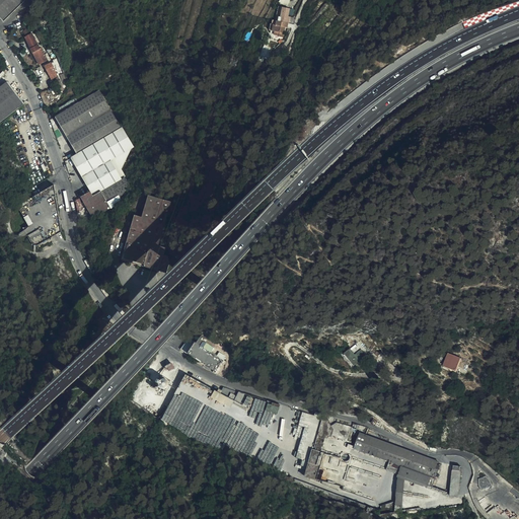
[(0,0),(0,17),(4,21),(25,0),(0,0)]
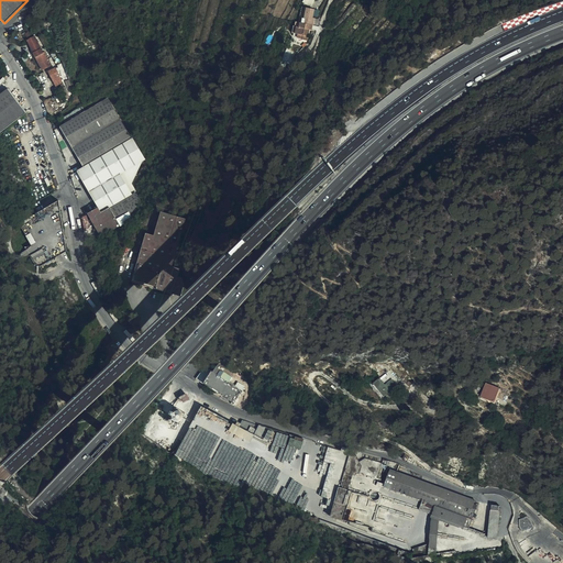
[(34,36),(26,41),(31,48),(42,70),(52,66),(44,53),(43,53),(34,36)]
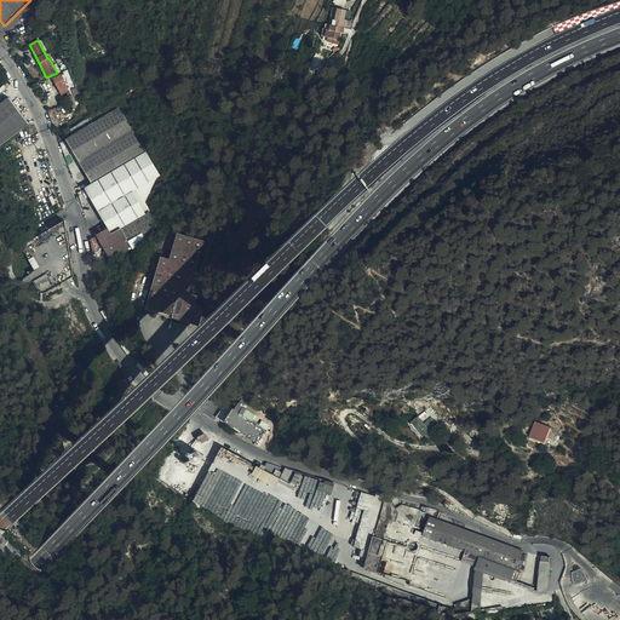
[(62,95),(68,91),(61,75),(53,79),(62,95)]
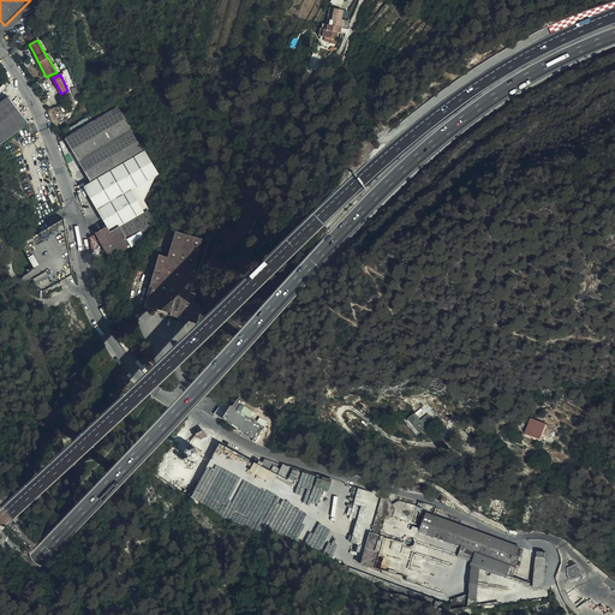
[(0,144),(29,123),(9,96),(0,102),(0,144)]
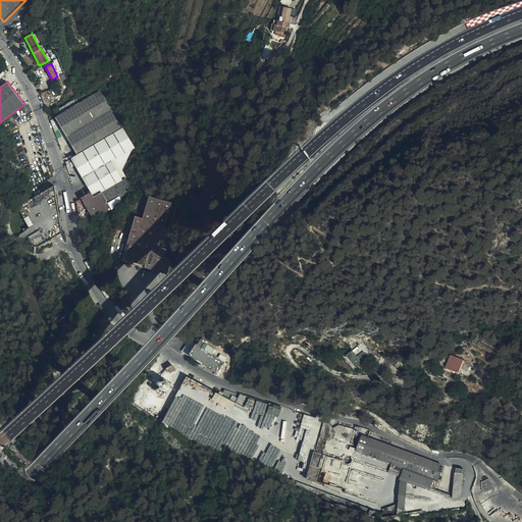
[(80,104),(61,114),(55,117),(76,154),(77,155),(99,143),(111,137),(122,131),(100,92),(80,104)]
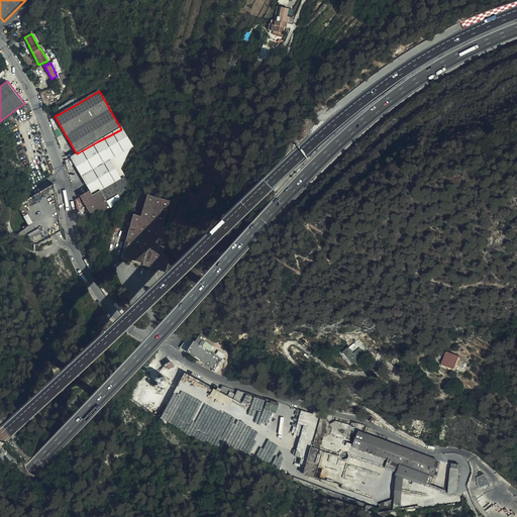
[(64,105),(58,108),(61,113),(79,103),(76,98),(64,105)]
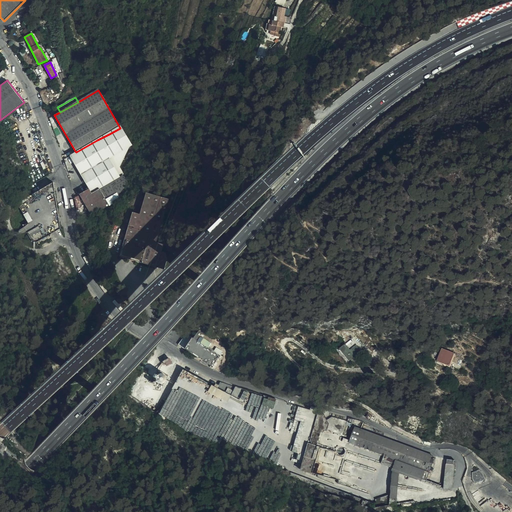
[(125,157),(109,134),(97,140),(76,152),(70,155),(89,189),(80,194),(91,214),(115,200),(123,188),(128,185),(119,169),(125,157)]
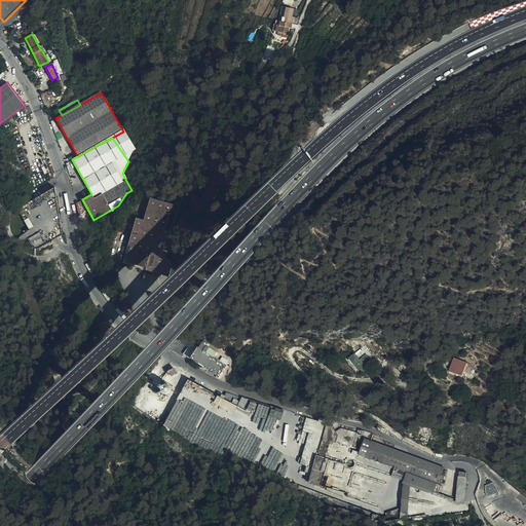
[(24,232),(33,249),(38,248),(62,234),(54,187),(19,209),(30,229),(24,232)]
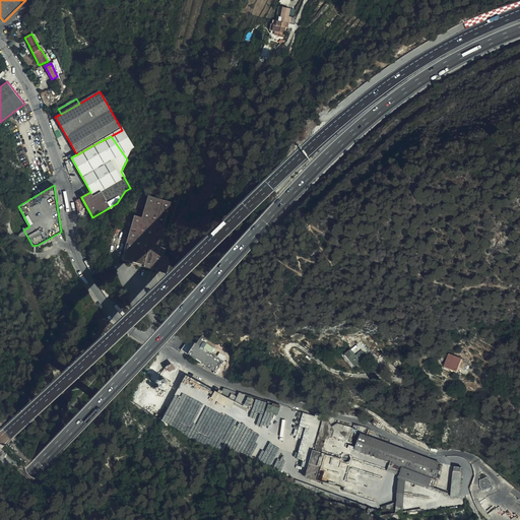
[(122,260),(168,273),(170,263),(169,257),(164,256),(166,249),(165,249),(160,248),(158,247),(171,202),(149,196),(142,217),(135,215),(122,260)]
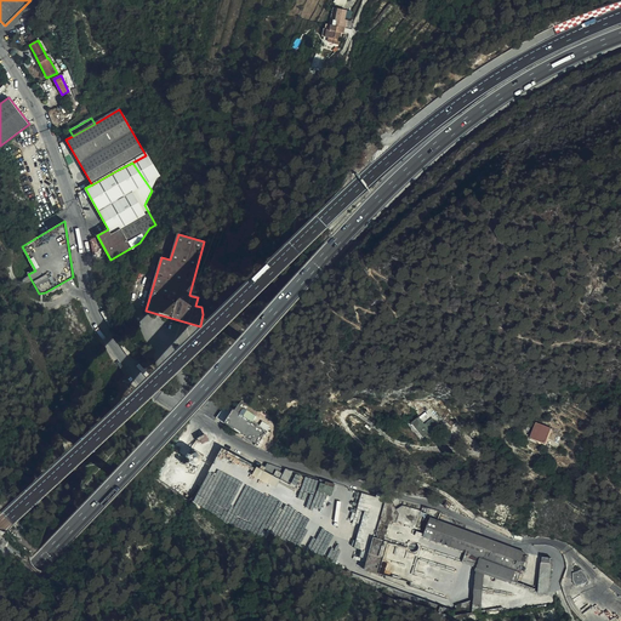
[(224,422),(258,445),(265,434),(267,431),(258,426),(252,422),(240,414),(243,408),(239,405),(234,410),(233,409),(224,422)]
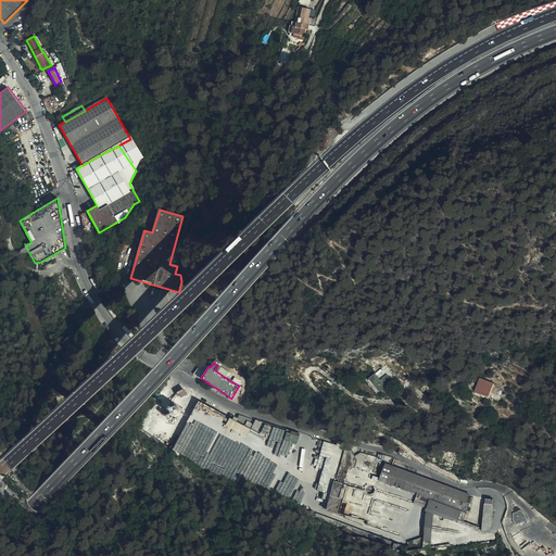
[(215,370),(226,378),(229,373),(217,365),(215,370)]
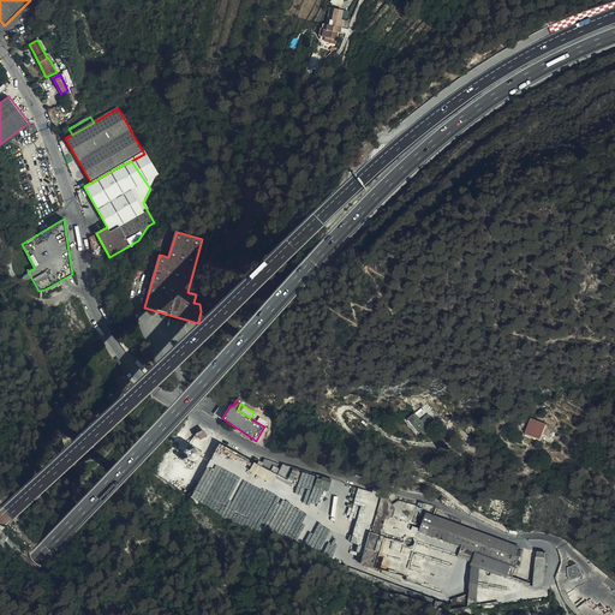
[(272,405),(263,406),(275,421),(276,407),(272,405)]
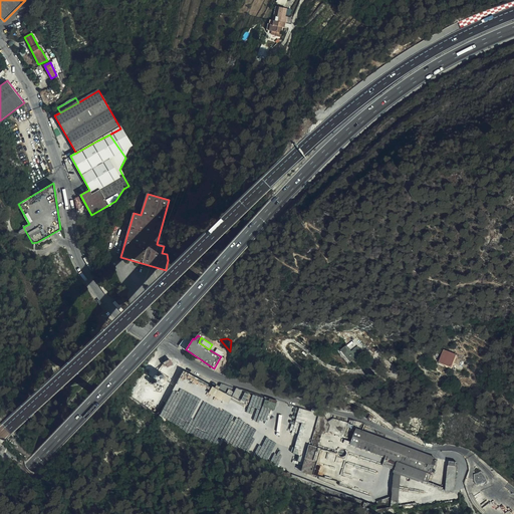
[(369,345),(377,354),(381,351),(373,342),(369,345)]
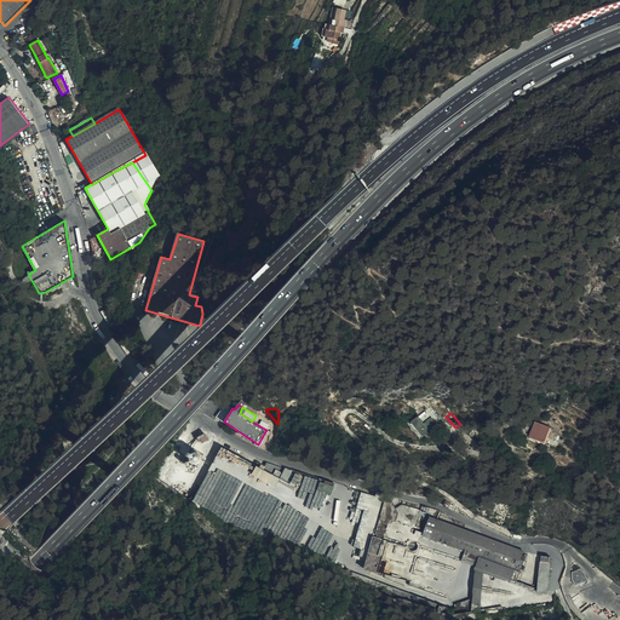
[(412,422),(424,436),(438,425),(432,418),(425,424),(419,417),(412,422)]
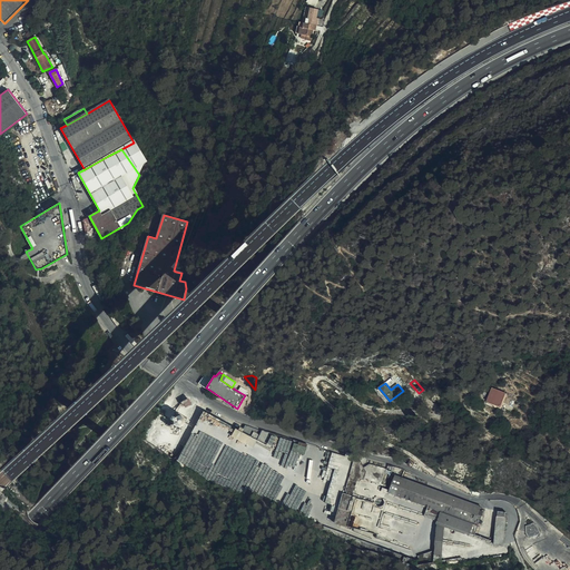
[(488,402),(501,406),(505,393),(492,389),(488,402)]
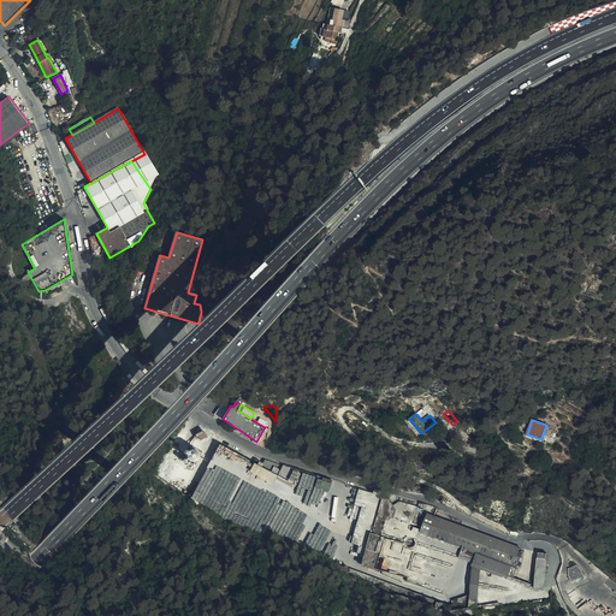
[(262,431),(256,442),(259,443),(266,432),(265,431),(262,431)]
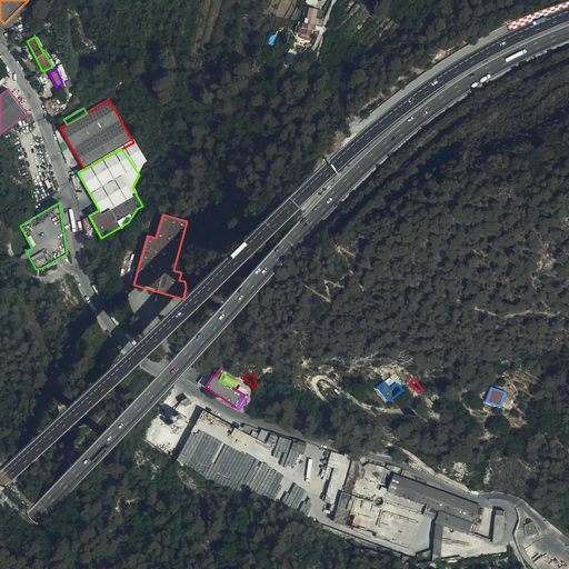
[(175,420),(177,416),(166,410),(163,416),(175,420)]
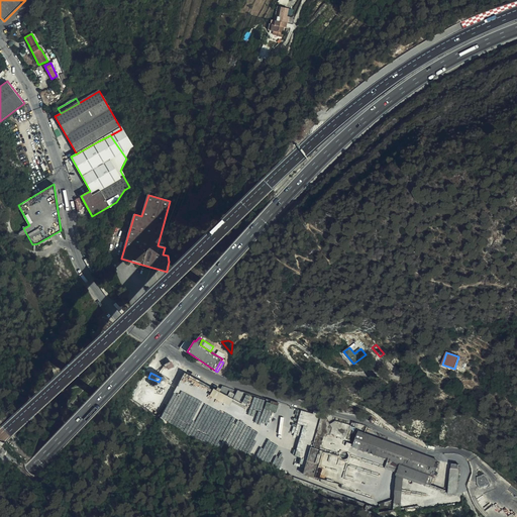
[(214,447),(239,403),(219,392),(185,373),(164,412),(159,416),(214,447)]
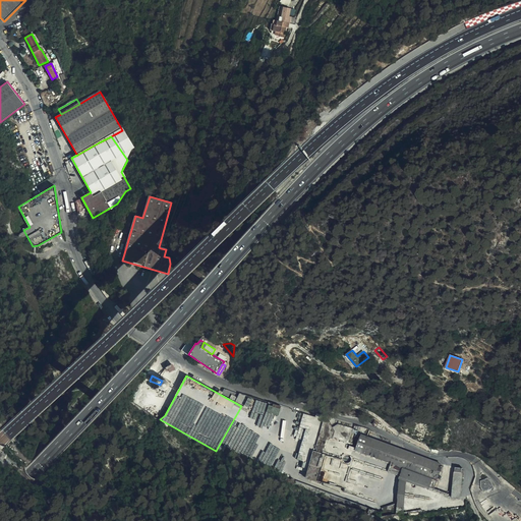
[(171,388),(172,386),(172,385),(171,383),(170,382),(167,381),(165,381),(163,381),(162,383),(161,384),(160,385),(160,387),(161,389),(162,391),(164,392),(167,392),(169,391),(170,390),(171,388)]
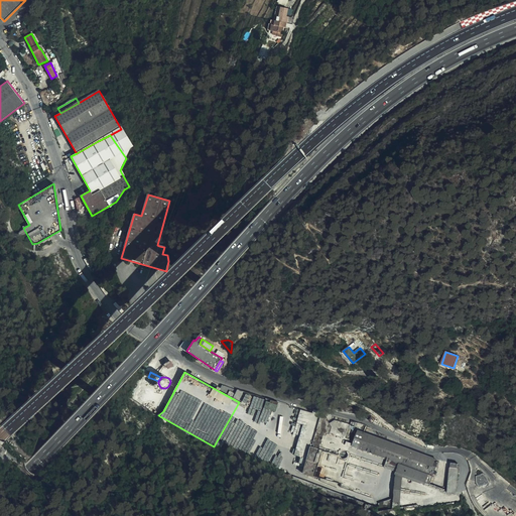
[(219,391),(239,402),(240,402),(246,392),(222,385),(219,391)]
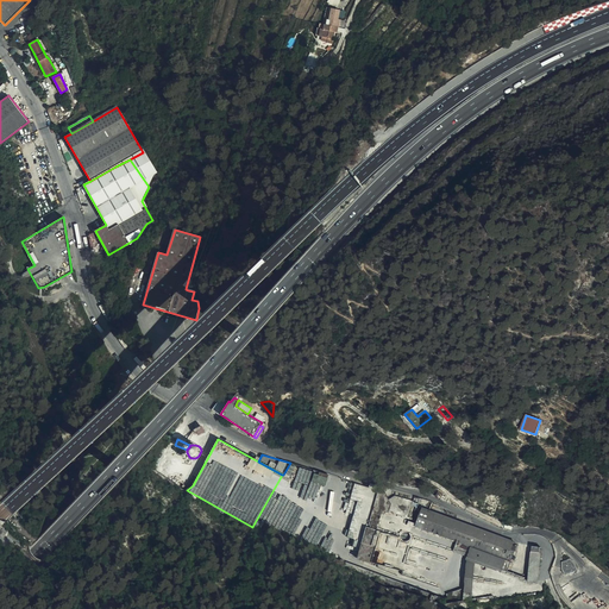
[(328,475),(315,471),(312,481),(326,485),(328,475)]
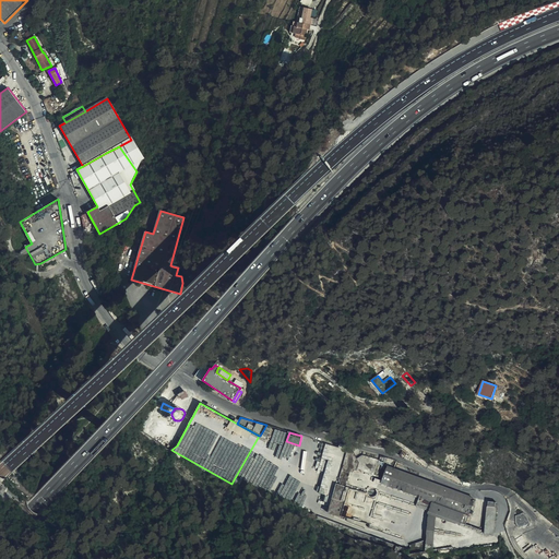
[(366,496),(377,501),(382,484),(391,487),(419,497),(465,513),(462,522),(467,522),(475,501),(470,500),(472,496),(425,479),(389,466),(389,464),(349,451),(349,448),(340,443),(339,448),(325,444),(322,456),(329,459),(323,475),(366,496)]
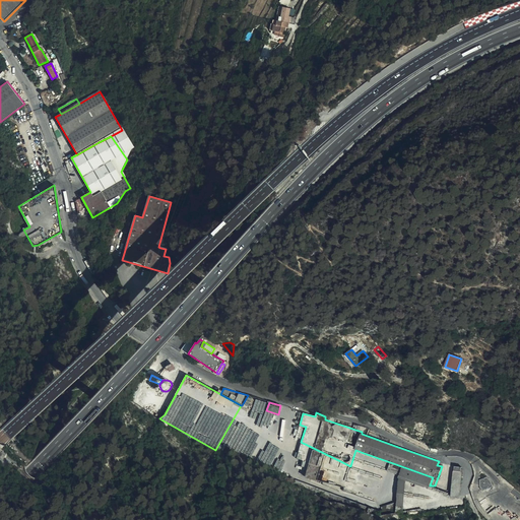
[(330,483),(332,484),(332,483),(340,461),(301,442),(297,457),(303,459),(302,465),(309,467),(306,476),(323,481),(322,484),(328,488),(330,483)]
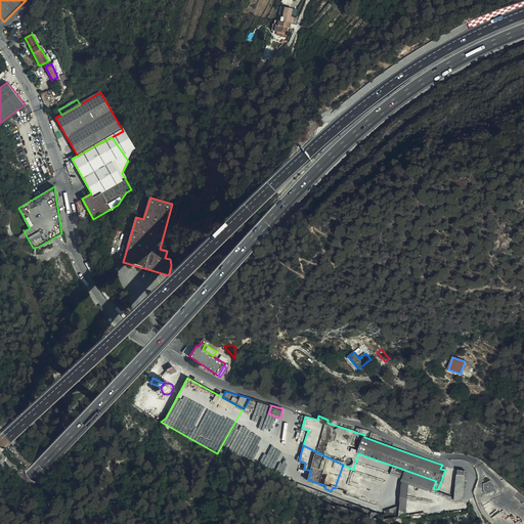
[(335,487),(335,488),(347,491),(353,470),(343,465),(335,487)]
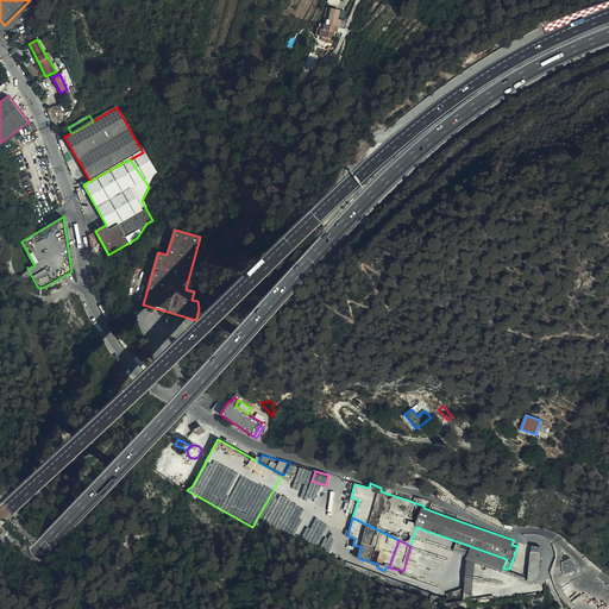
[(507,559),(457,541),(452,554),(468,560),(466,565),(476,566),(476,563),(488,567),(503,569),(507,559)]
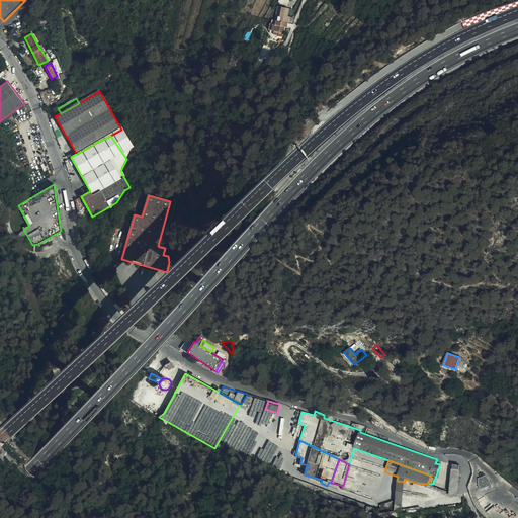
[(453,464),(450,486),(457,487),(460,465),(453,464)]
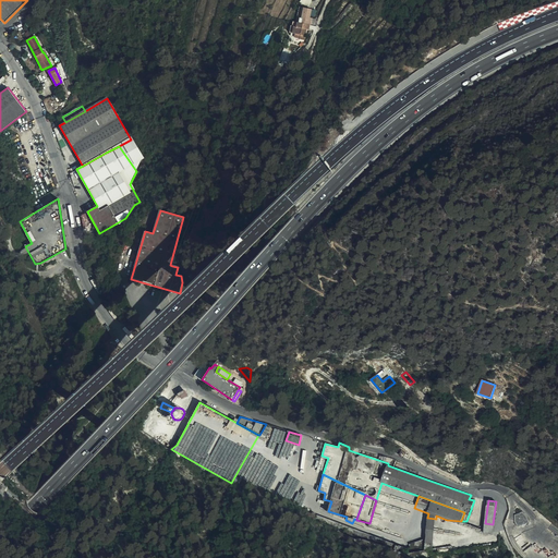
[(436,519),(427,518),(425,543),(433,544),(433,542),(436,519)]
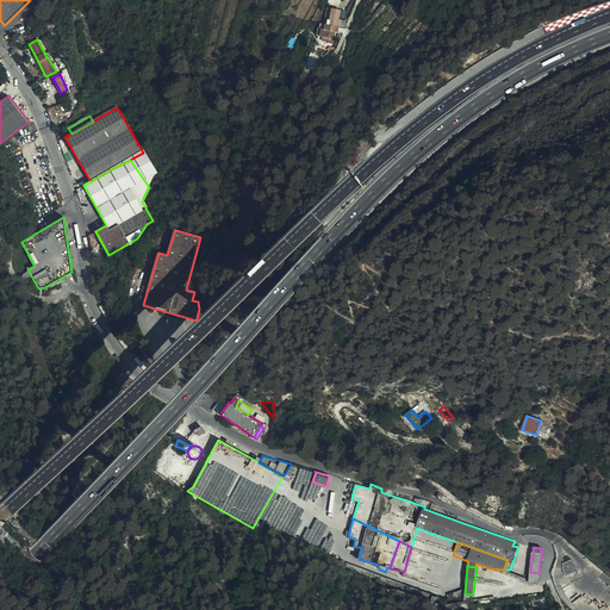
[(489,568),(477,567),(473,592),(529,584),(529,583),(537,584),(539,573),(530,572),(530,580),(509,572),(510,570),(504,570),(503,573),(489,568)]
